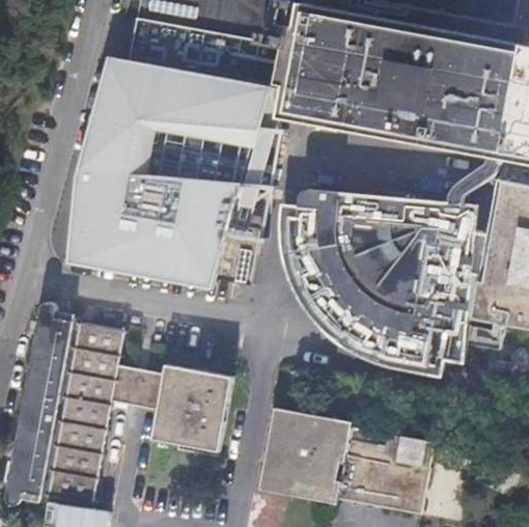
[(138,0),(92,254),(250,285),(281,127),(295,130),(301,126),(302,121),(486,156),(501,158),(503,159),(473,319),(528,328),(528,0),(138,0)]
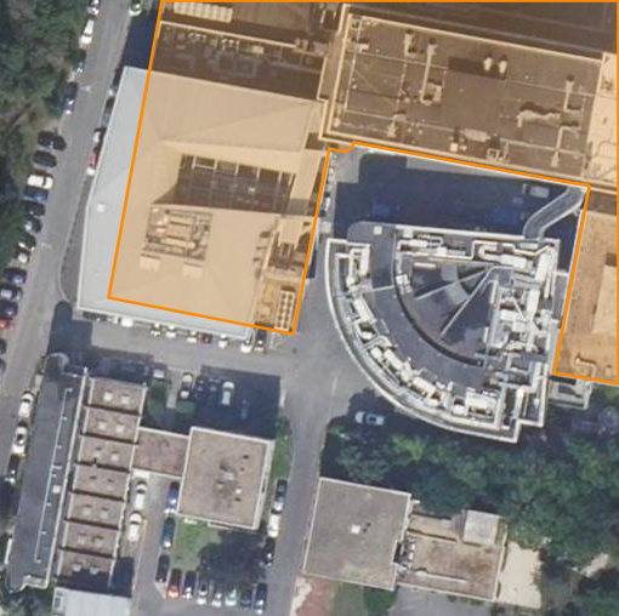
[(584,192),(586,184),(569,182),(568,186),(561,194),(538,210),(532,216),(528,222),(523,235),(541,237),(544,228),(547,221),(554,216),(569,206),(579,198),(584,192)]
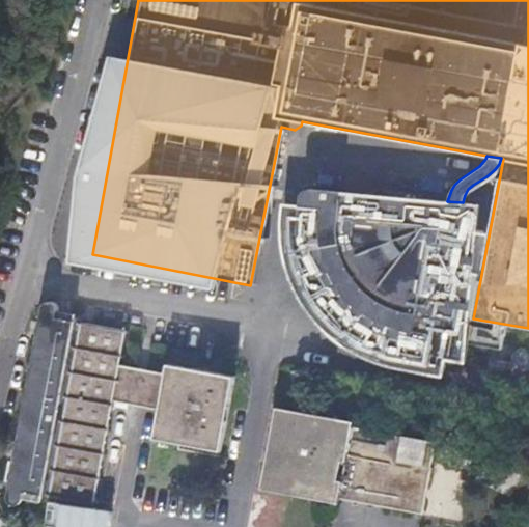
[(296,205),(282,204),(280,223),(280,236),(282,247),(287,271),(296,294),(305,309),(315,323),(333,337),(355,352),(367,359),(379,363),(399,368),(442,377),(446,360),(465,364),(473,319),(489,234),(474,231),(476,203),(463,202),(447,201),(309,190),(304,191),(301,195),(296,205)]
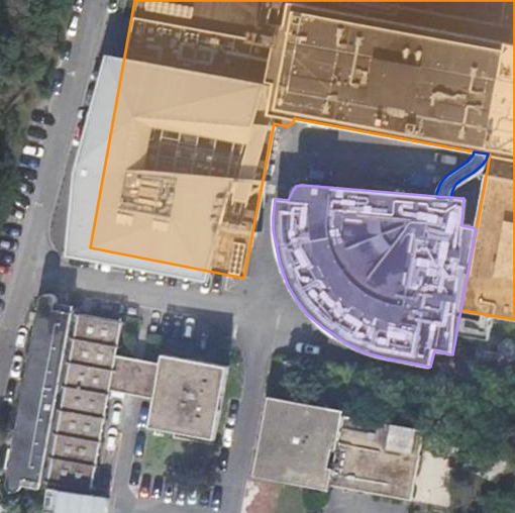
[(74,305),(58,302),(58,300),(58,299),(58,297),(57,296),(56,295),(55,294),(54,293),(52,292),(50,292),(48,291),(47,292),(46,292),(44,293),(43,294),(42,295),(41,296),(38,309),(40,309),(35,331),(30,356),(12,449),(7,448),(3,469),(8,470),(6,483),(6,484),(6,486),(6,487),(7,488),(8,489),(9,490),(10,491),(11,492),(12,492),(14,492),(15,492),(17,491),(18,491),(19,490),(20,489),(21,488),(21,486),(39,490),(39,486),(47,487),(48,483),(91,491),(110,391),(125,394),(126,390),(155,395),(148,429),(214,441),(228,368),(163,354),(161,364),(116,355),(122,322),(78,314),(79,310),(73,309),(74,305)]
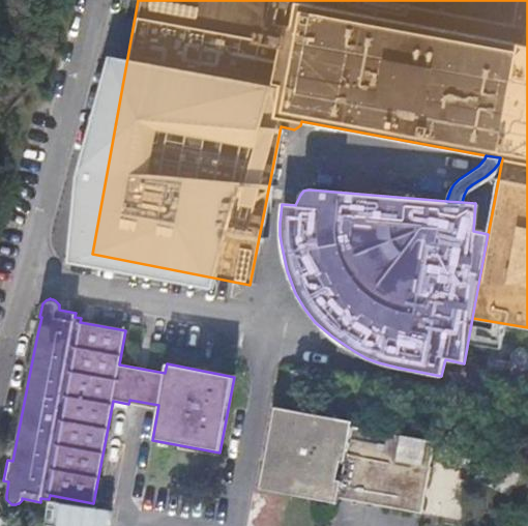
[(421,515),(435,443),(351,428),(352,421),(276,407),(261,489),(336,503),(338,498),(421,515)]
